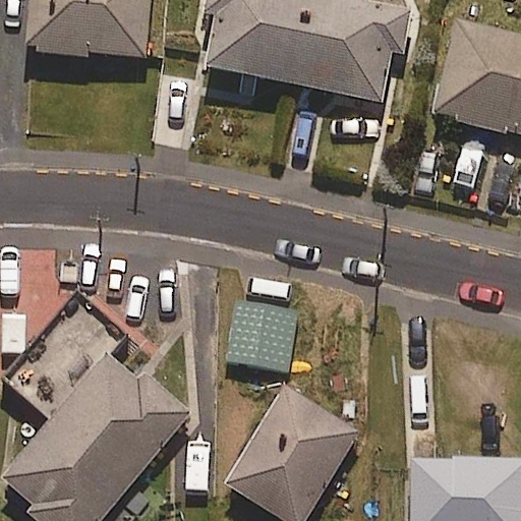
[(150,57),(150,0),(29,0),(29,55),(150,57)]
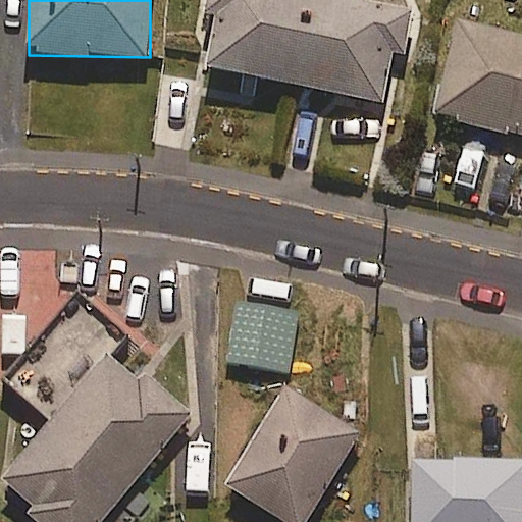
[(405,54),(413,12),(355,0),(205,0),(202,12),(215,15),(205,66),(383,104),(394,52),(405,54)]
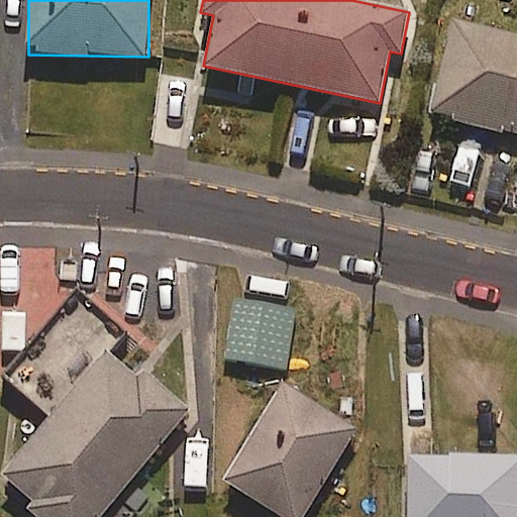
[(516,134),(516,35),(453,22),(433,117),(516,134)]
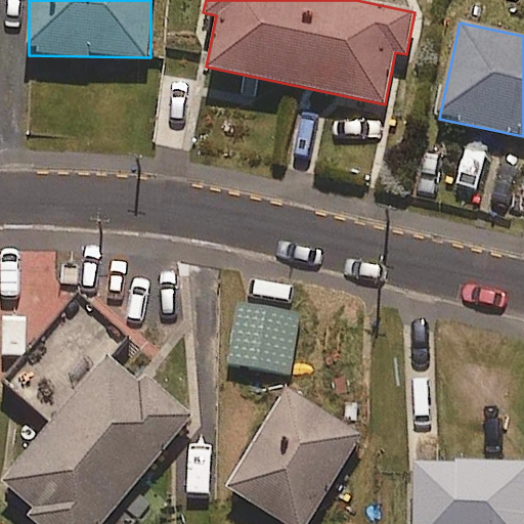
[(75,293),(4,378),(54,420),(0,484),(0,485),(45,523),(102,523),(193,417),(147,378),(141,385),(107,356),(125,336),(75,293)]
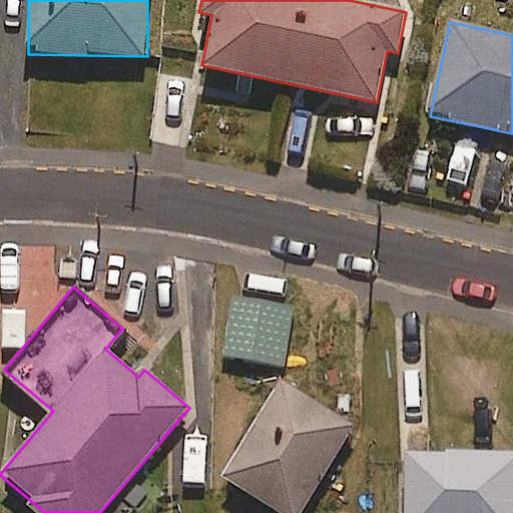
[(283,368),(294,308),(234,298),(223,357),(283,368)]
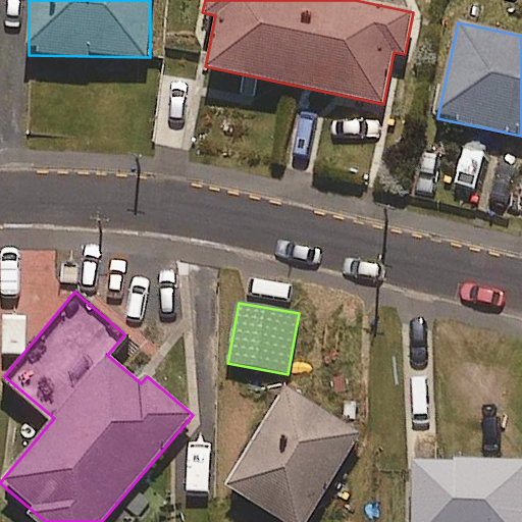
[(281,521),(306,521),(361,435),(289,389),(226,487),(281,521)]
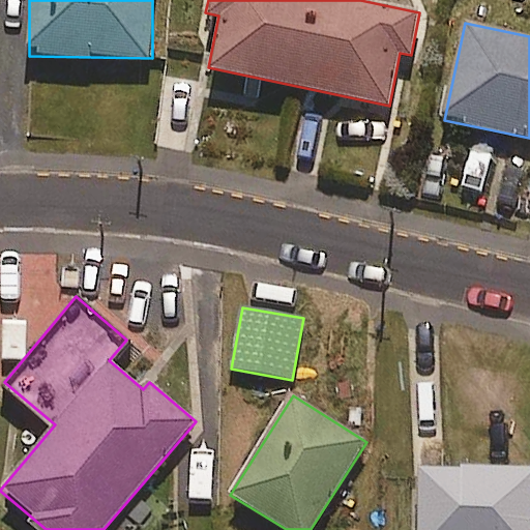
[(529,529),(529,469),(418,469),(417,529),(529,529)]
